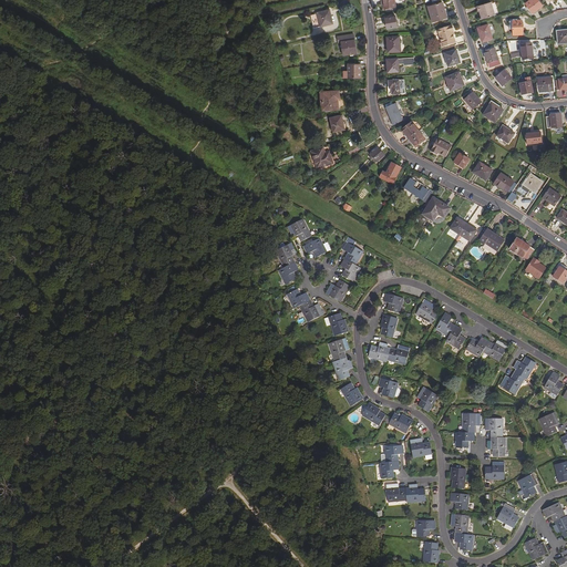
[(531,0),(525,4),(533,13),(544,4),(538,0),(531,0)]
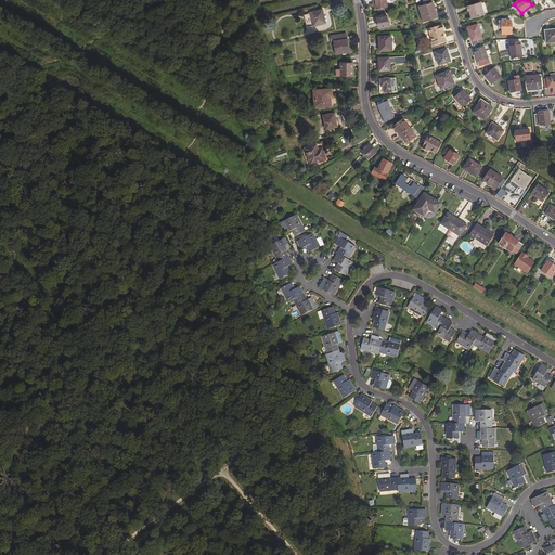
[(473,18),(483,15),(480,1),(466,5),(467,11),(469,11),(470,14),(472,13),(473,18)]
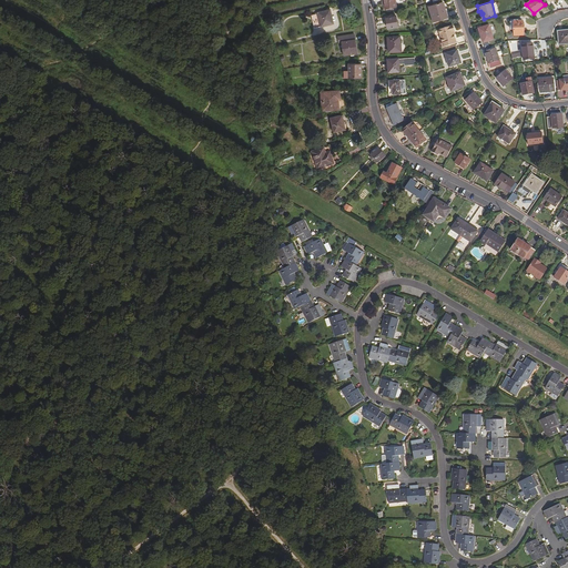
[(433,21),(447,18),(442,2),(428,7),(433,21)]
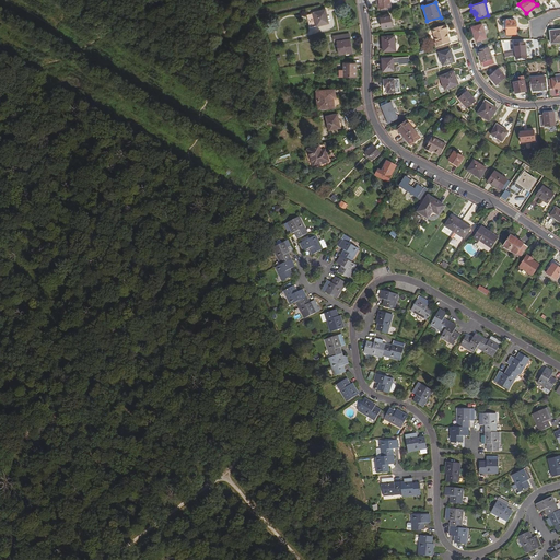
[(316,28),(328,25),(325,12),(313,15),(313,16),(306,18),(310,31),(316,28)]
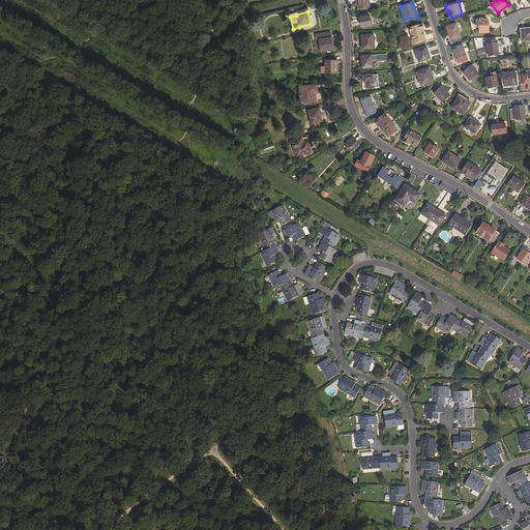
[(360,26),(370,25),(369,16),(359,17),(360,26)]
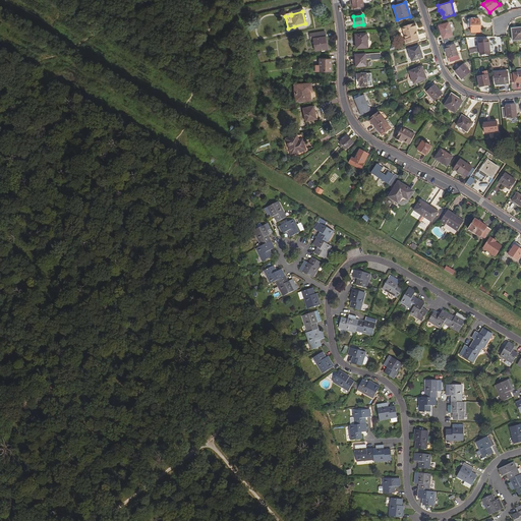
[(470,32),(479,31),(478,26),(479,25),(479,23),(478,22),(478,19),(470,19),(470,27),(470,32)]
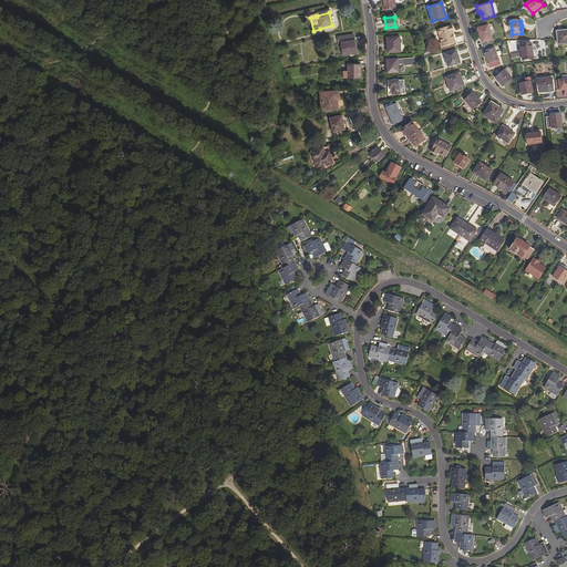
[(482,42),(492,40),(487,24),(477,28),(482,42)]
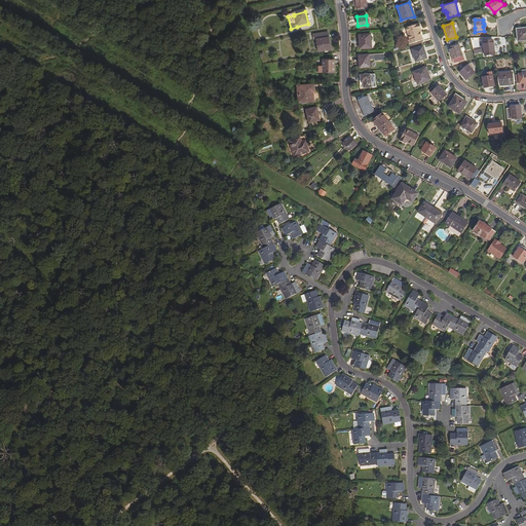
[(419,24),(405,28),(409,39),(408,40),(409,43),(422,39),(419,29),(420,29),(419,24)]
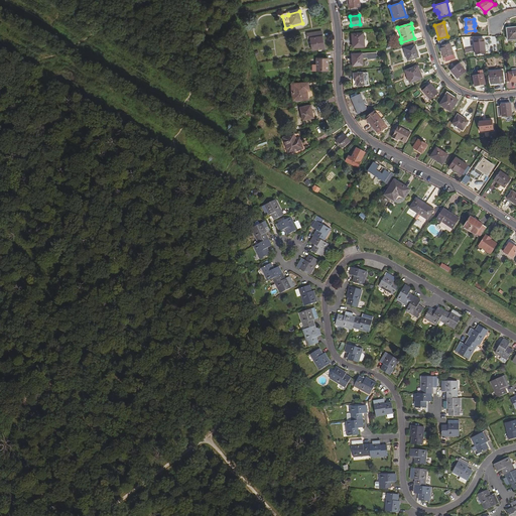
[(507,40),(515,39),(515,27),(506,29),(507,40)]
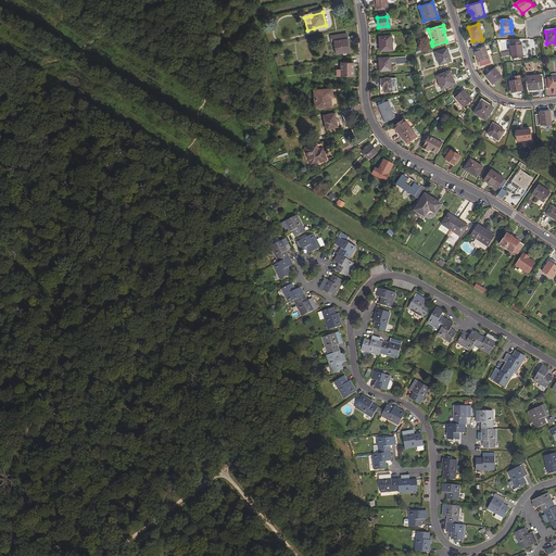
[(335,53),(348,51),(344,34),(329,36),(330,41),(332,41),(335,53)]
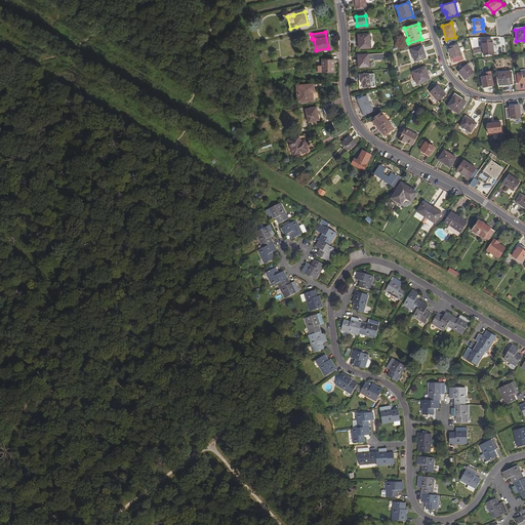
[(358,47),(370,47),(369,35),(357,35),(358,47)]
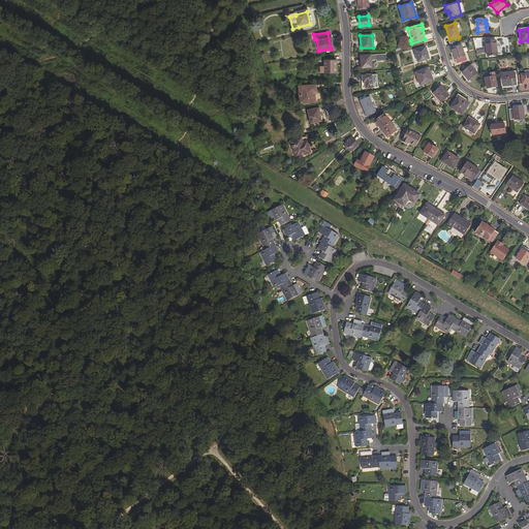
[(487,56),(497,55),(495,42),(486,43),(487,56)]
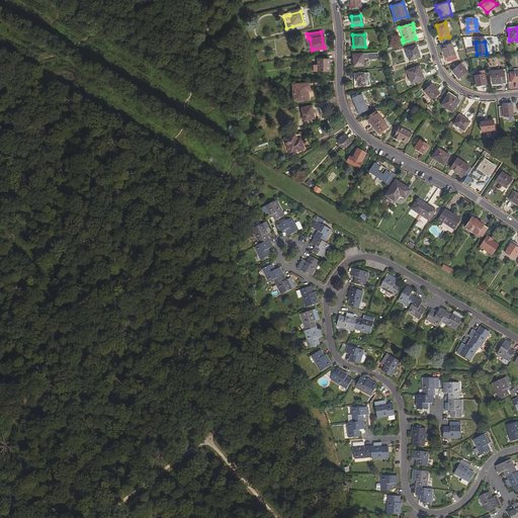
[(446,61),(455,58),(451,44),(441,47),(446,61)]
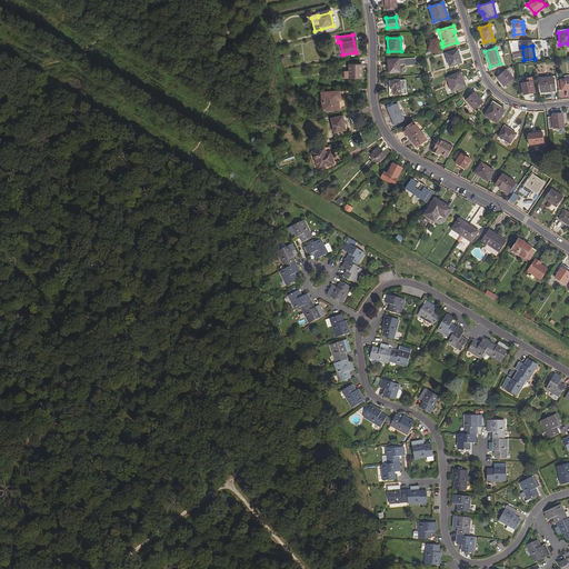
[(450,67),(462,62),(458,50),(446,53),(450,67)]
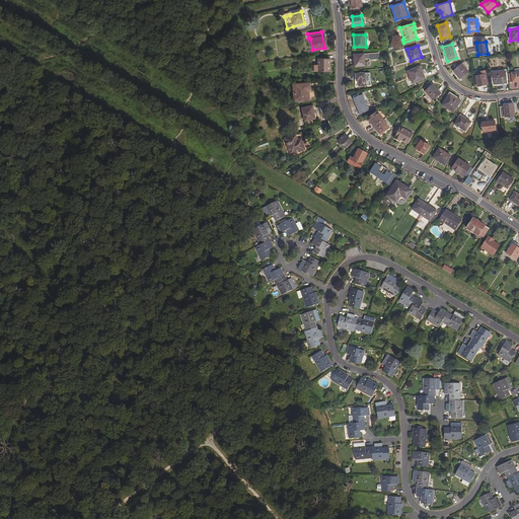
[(368,60),(378,59),(378,52),(353,54),(354,66),(364,65),(364,59),(368,59),(368,60)]
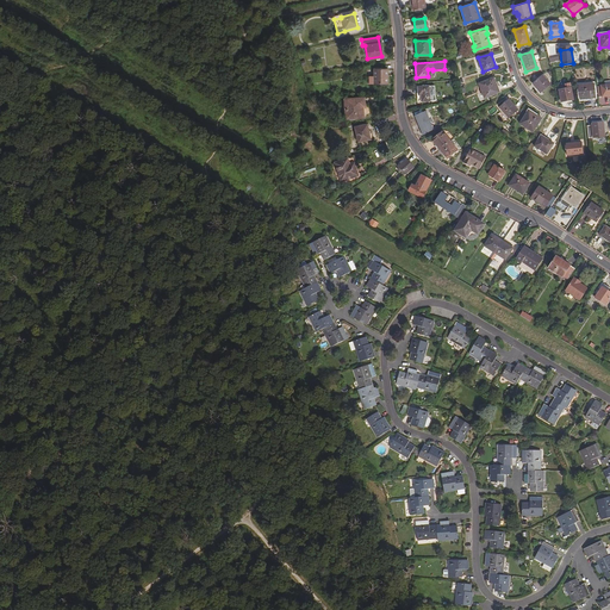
[(373,81),(386,81),(386,67),(373,67),(373,81)]
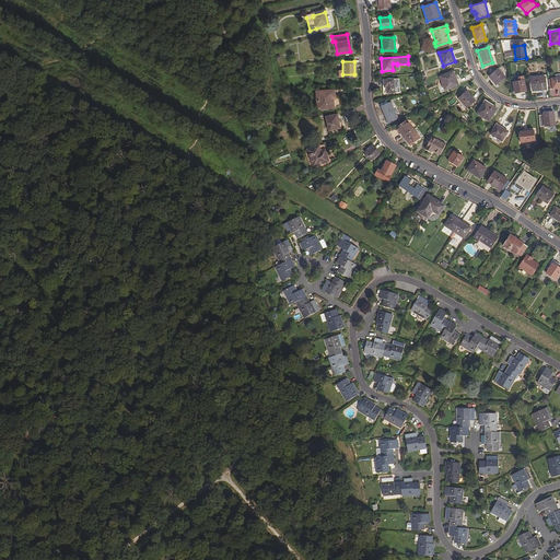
[(492,79),(497,83),(504,77),(498,68),(488,77),(491,80),(492,79)]
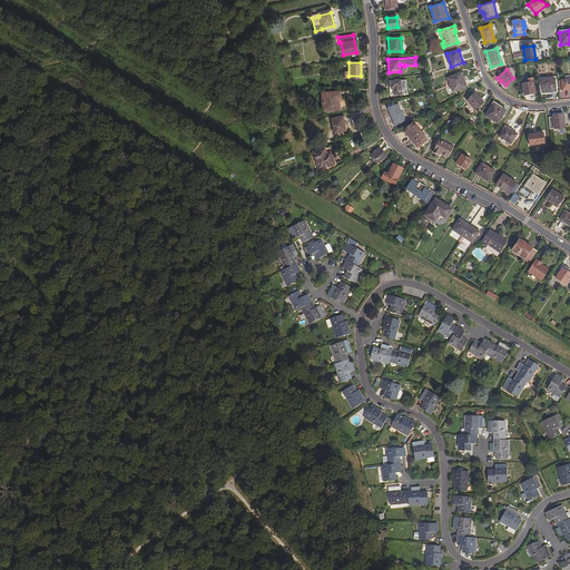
[(448,79),(453,92),(468,86),(461,74),(448,79)]
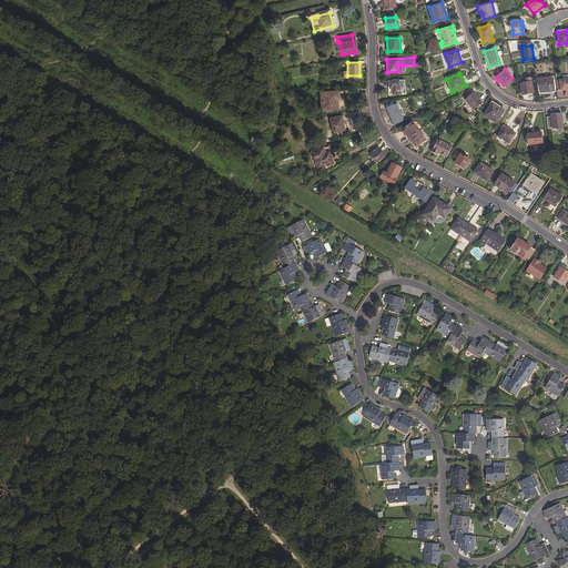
[(540,91),(554,90),(553,77),(538,79),(540,91)]
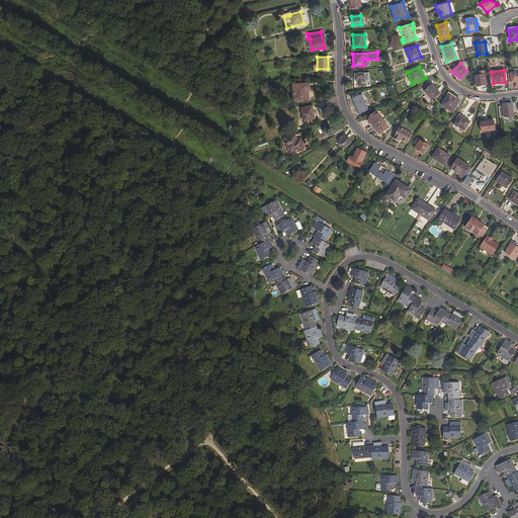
[(517,80),(517,70),(510,72),(507,72),(508,81),(517,80)]
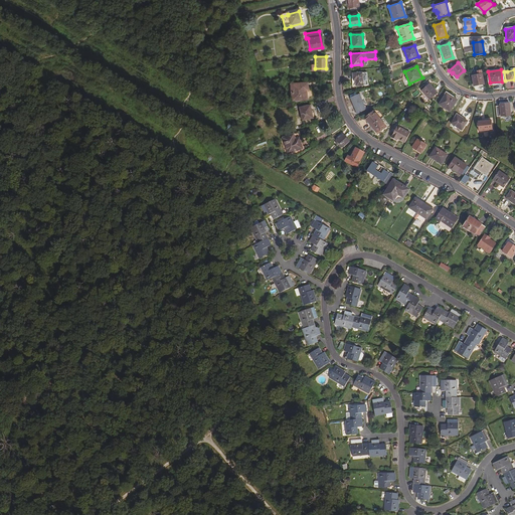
[(475,86),(484,83),(481,70),(472,72),(475,86)]
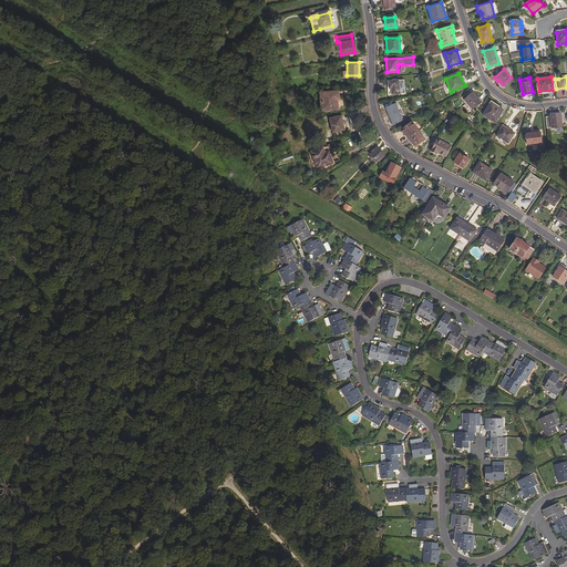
[(390,95),(404,94),(403,80),(388,81),(388,89),(389,89),(390,95)]
